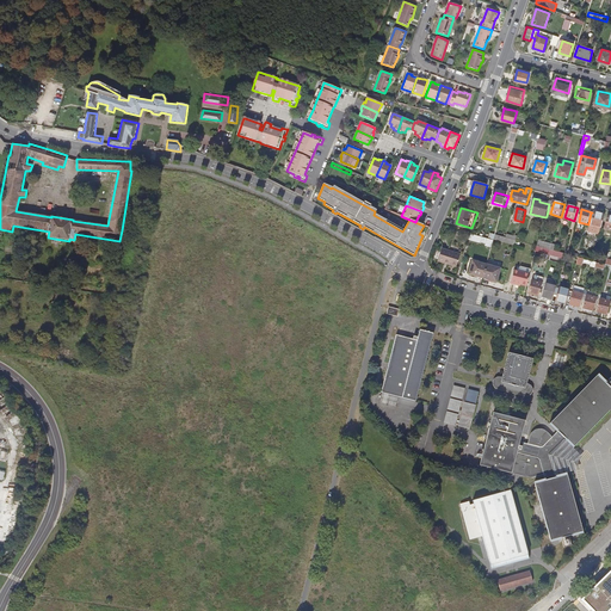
[(594,214),(591,213),(588,223),(592,223),(591,226),(602,228),(605,215),(594,213),(594,214)]
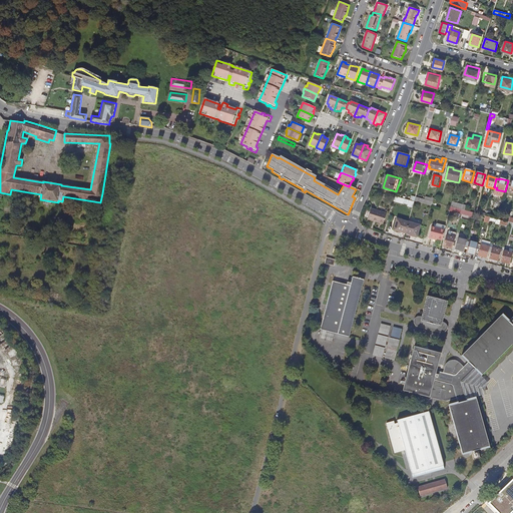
[(433,205),(435,201),(432,201),(426,199),(418,197),(416,201),(433,205)]
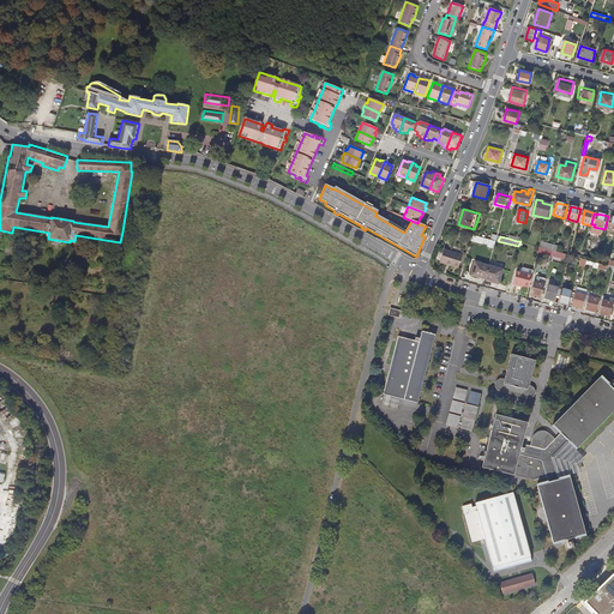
[(557,245),(542,241),(541,247),(555,251),(557,245)]
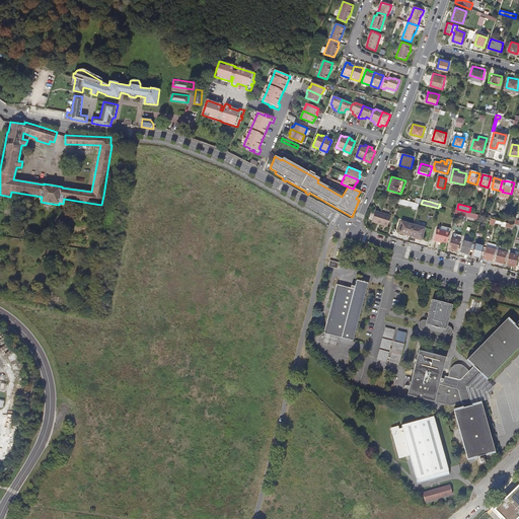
[(373,220),(381,224),(382,222),(388,224),(391,215),(376,210),(373,220)]
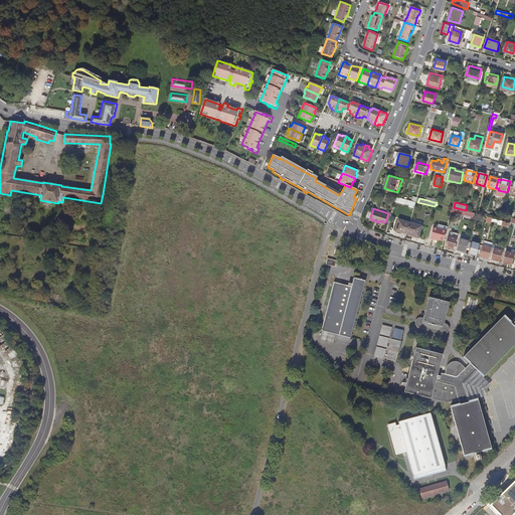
[(400,218),(397,230),(408,234),(411,222),(400,218)]
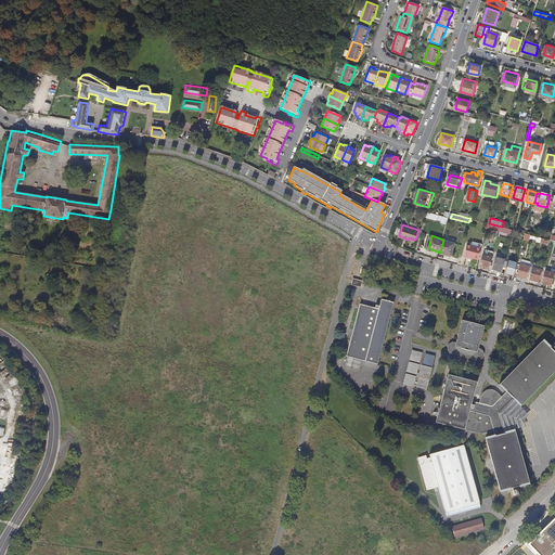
[(455,243),(443,240),(440,253),(452,256),(455,243)]
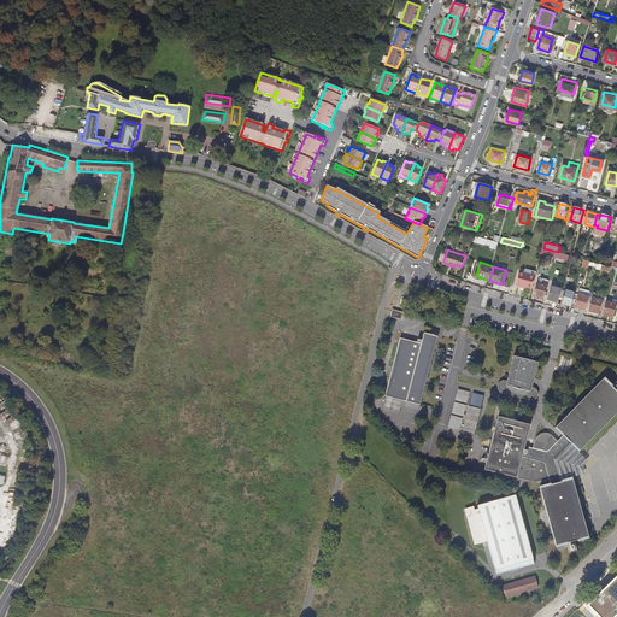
[(533,289),(536,276),(521,272),(517,286),(523,288),(523,286),(533,289)]
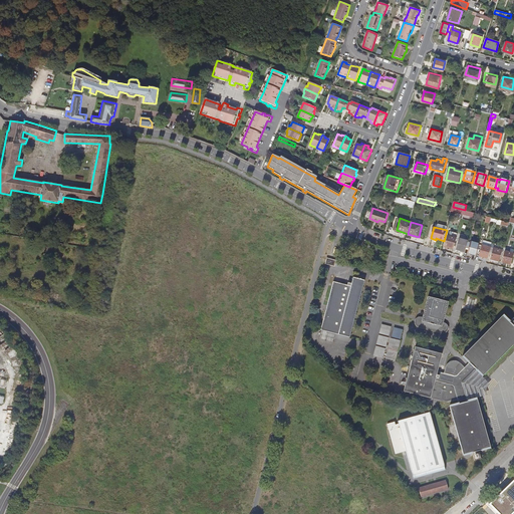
[(447,246),(455,248),(458,237),(449,235),(447,246)]
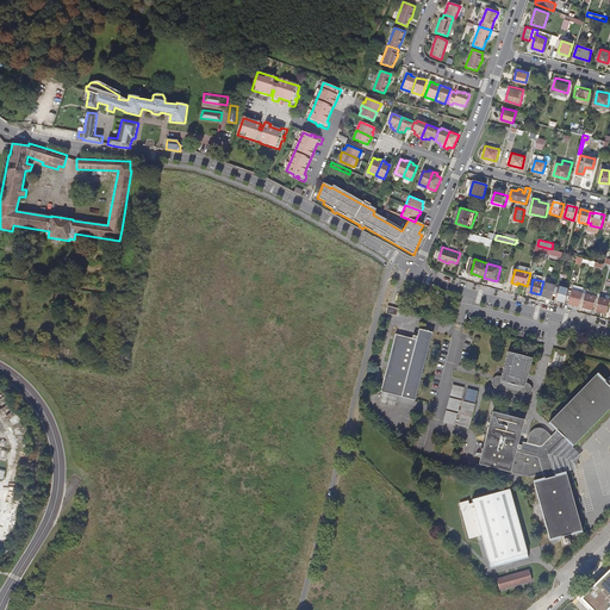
[(543,297),(553,299),(554,294),(556,286),(547,284),(543,297)]
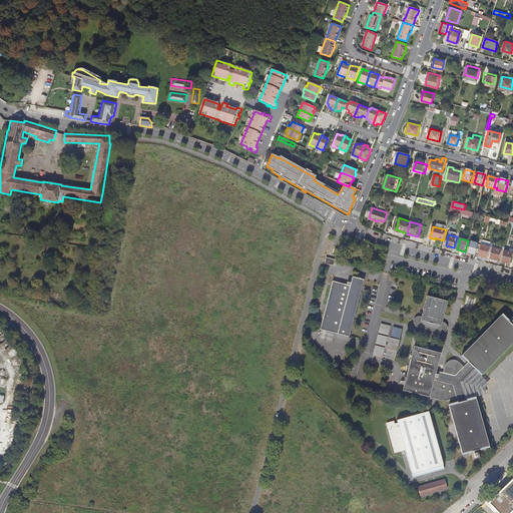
[(471,241),(468,240),(466,247),(470,247),(468,252),(477,254),(480,243),(471,240),(471,241)]
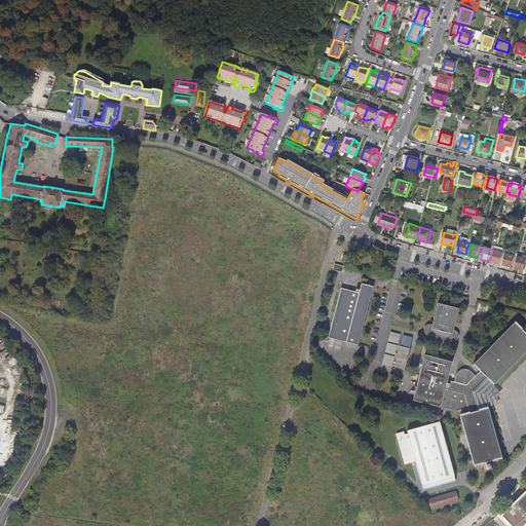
[(492,262),(500,264),(503,253),(495,251),(492,262)]
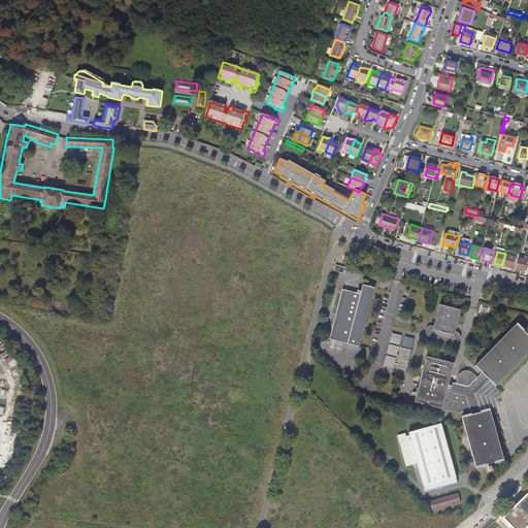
[(506,265),(515,268),(518,257),(508,255),(506,265)]
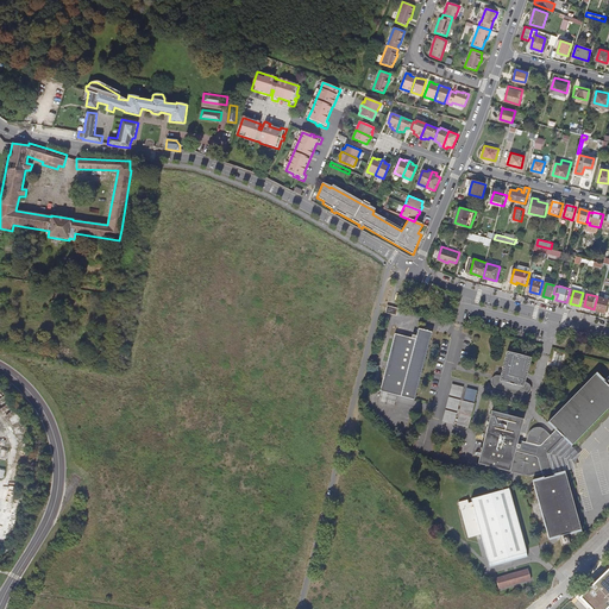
[(598,309),(608,312),(608,305),(608,299),(601,297),(598,309)]
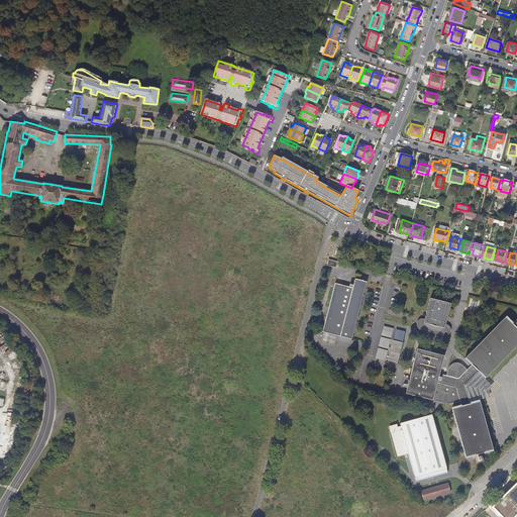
[(338,262),(328,260),(326,266),(336,268),(338,262)]
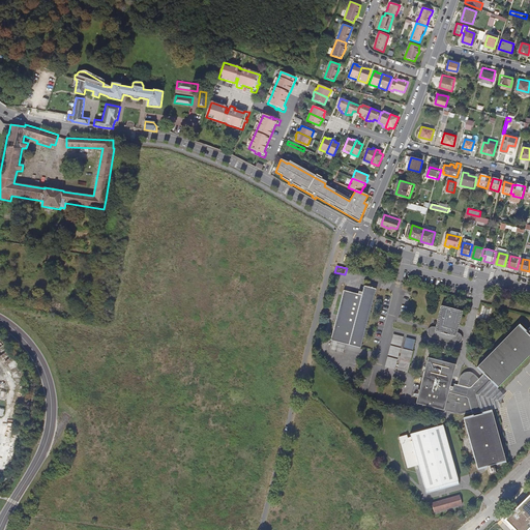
[(358,294),(344,290),(331,341),(332,341),(346,344),(360,348),(376,289),(363,286),(362,292),(358,291),(358,294)]
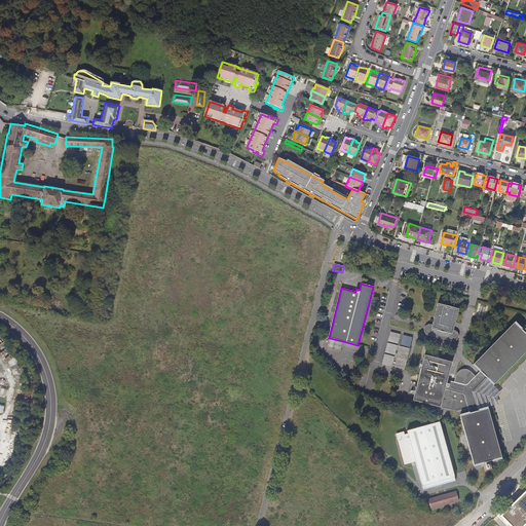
[(458,309),(438,304),(433,326),(429,335),(429,336),(450,341),(451,340),(453,331),(458,309)]
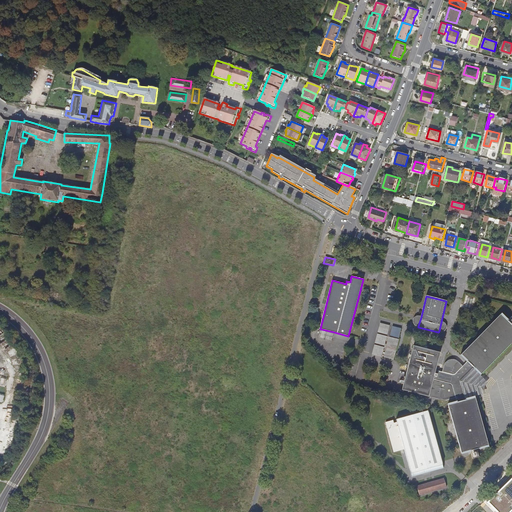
[(444,365),(442,372),(436,370),(440,352),(413,346),(402,390),(446,401),(456,398),(457,402),(448,405),(462,453),(488,446),(475,397),(466,400),(461,382),(462,380),(474,368),(481,374),(511,342),(511,325),(501,314),(461,355),(468,361),(463,366),(457,361),(451,359),(449,367),(444,365)]
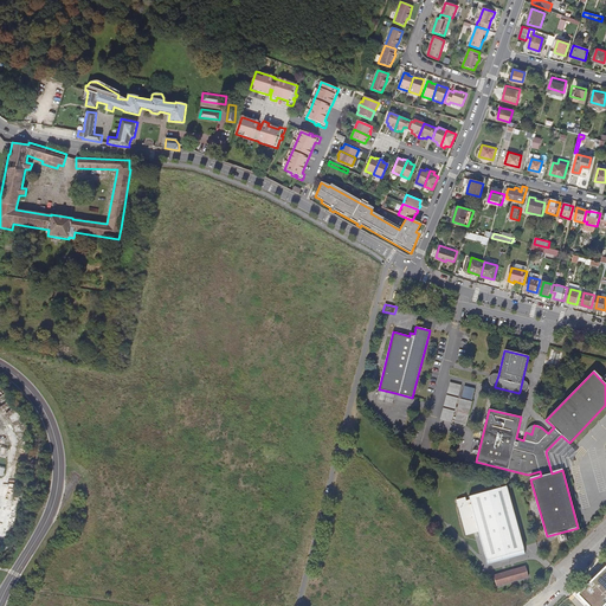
[(447,393),(458,397),(462,385),(450,382),(447,393)]
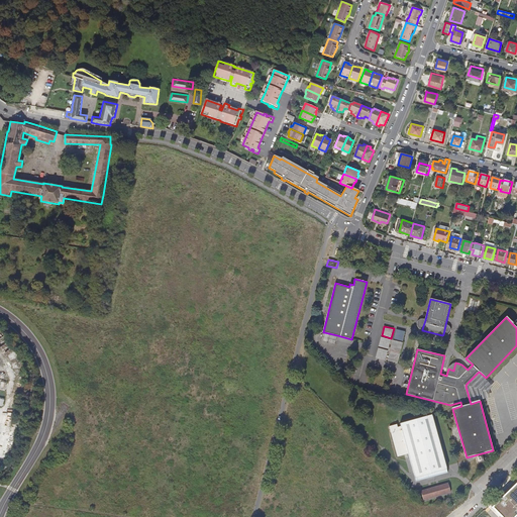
[(394,338),(403,341),(406,332),(396,329),(394,338)]
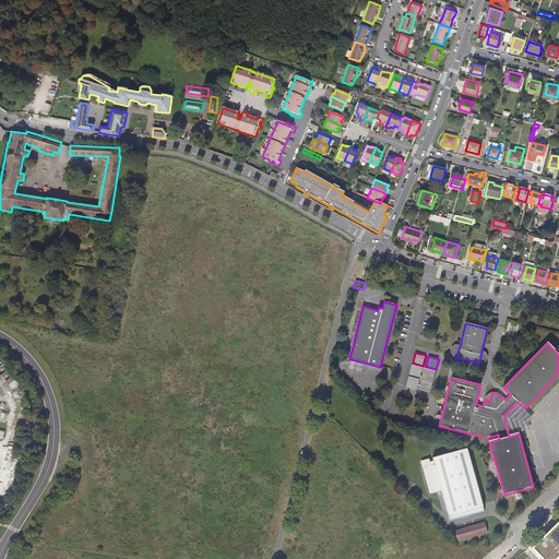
[(365,363),(351,359),(348,368),(363,371),(365,363)]
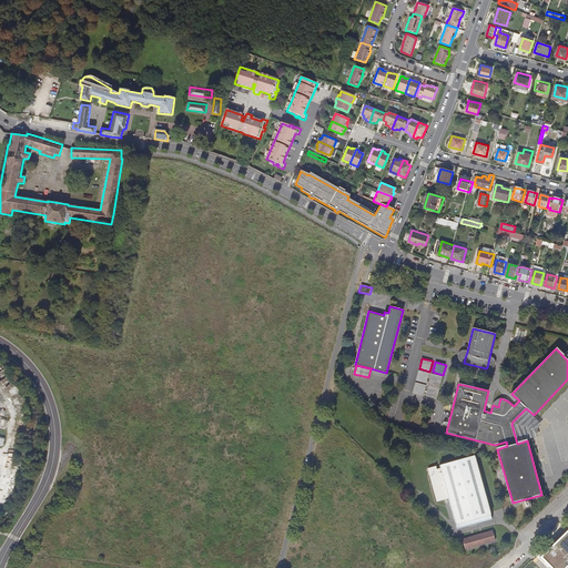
[(426,383),(429,373),(418,371),(416,381),(426,383)]
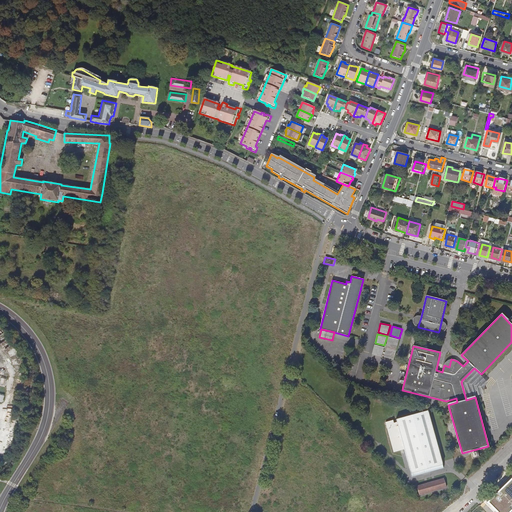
[(394,359),(399,340),(389,337),(384,357),(394,359)]
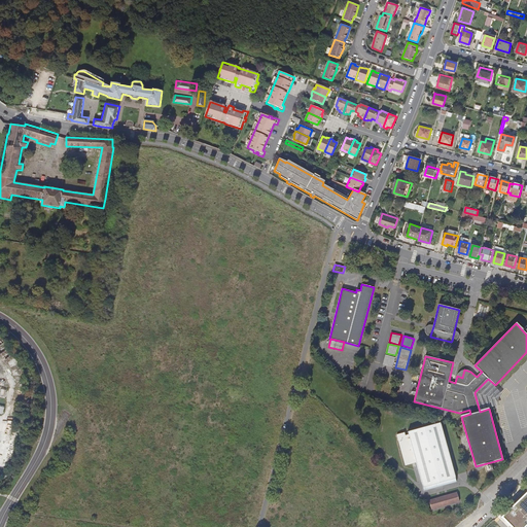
[(385,355),(383,364),(393,366),(395,357),(385,355)]
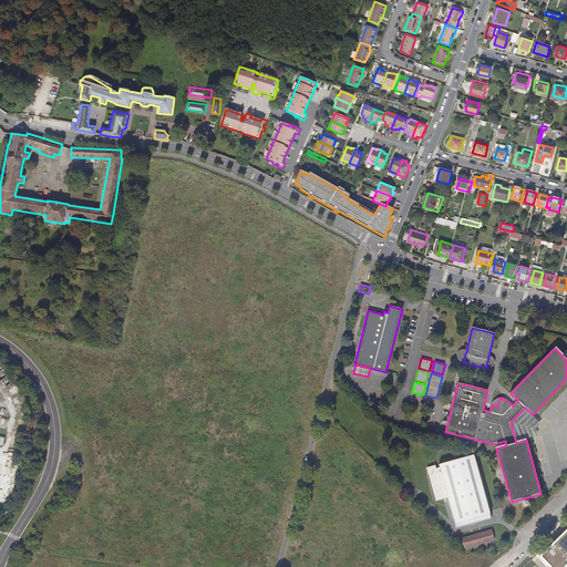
[(491,517),(490,512),(474,454),(439,464),(440,467),(436,468),(435,466),(428,468),(435,500),(447,496),(456,527),(491,517)]
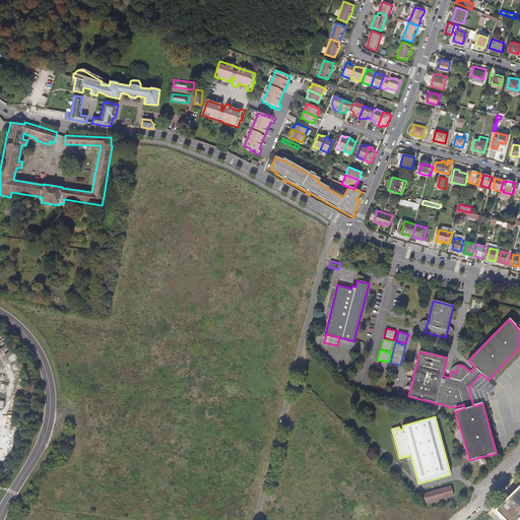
[(426,502),(453,494),(451,485),(424,493),(426,502)]
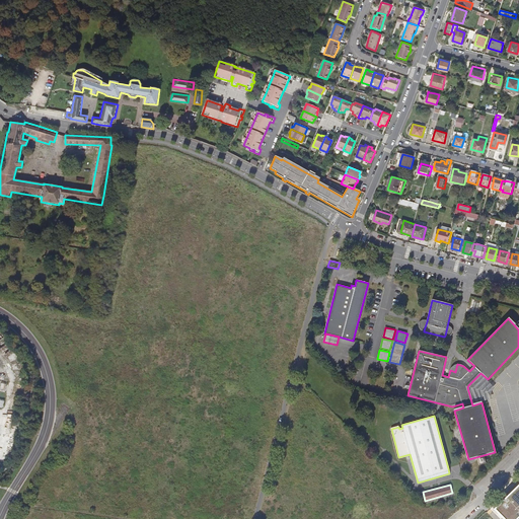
[(518,518),(518,489),(498,510),(506,518),(518,518)]
